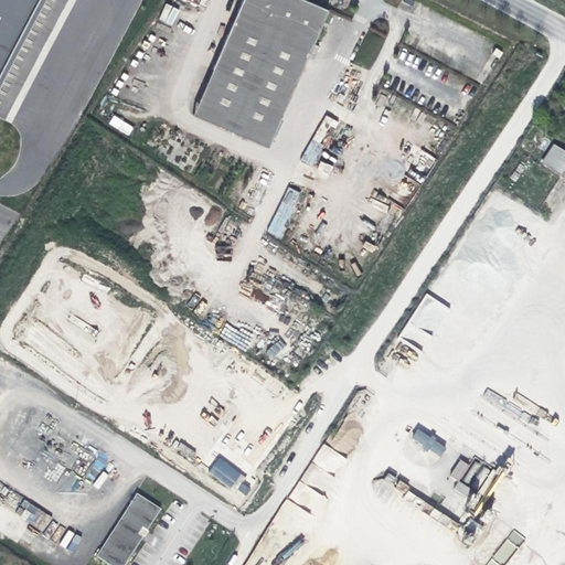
[(0,0),(0,71),(36,0),(0,0)]
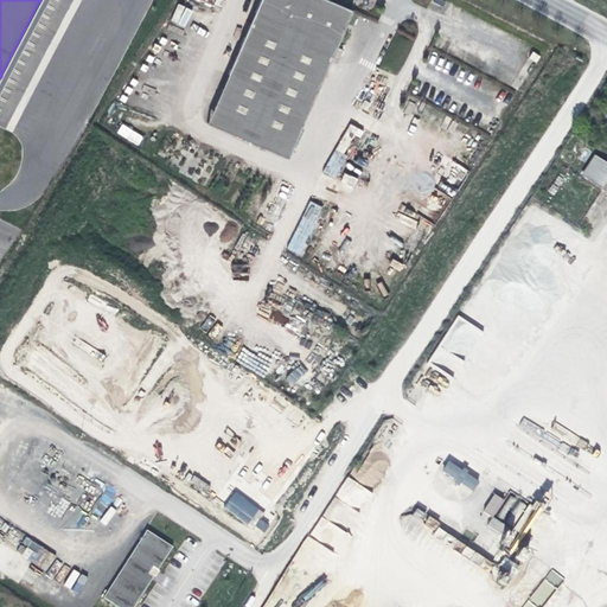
[(259,0),(242,42),(324,76),(352,10),(330,0),(259,0)]
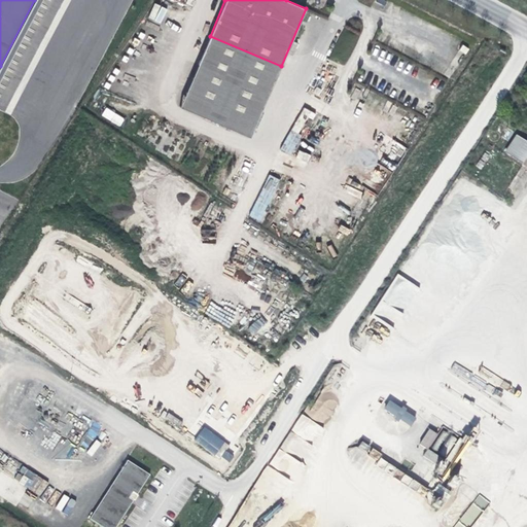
[(147,18),(160,24),(167,9),(154,3),(147,18)]
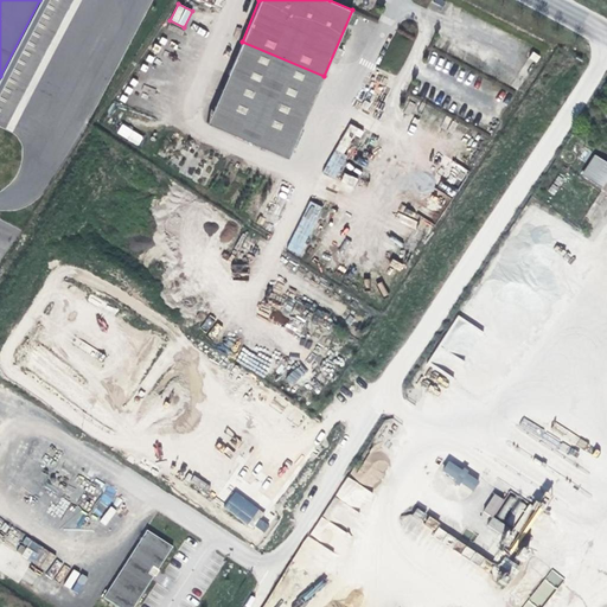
[(206,122),(288,158),(324,76),(242,42),(206,122)]
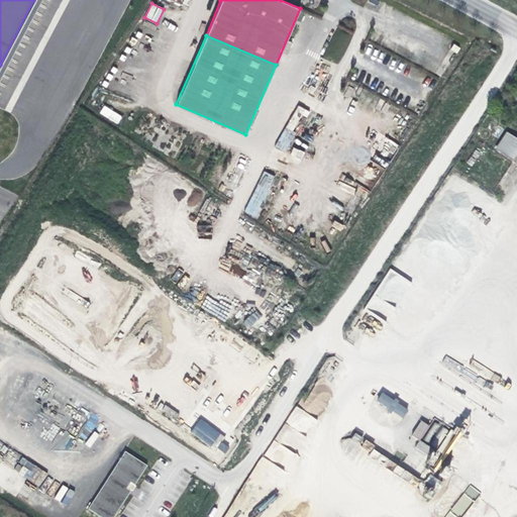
[(119,122),(122,114),(104,107),(100,115),(119,122)]
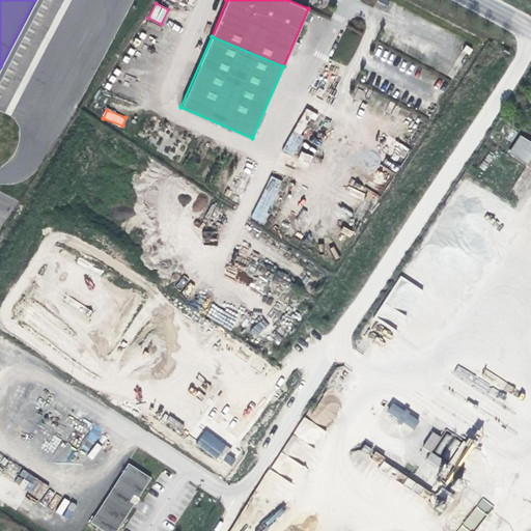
[(305,117),(314,120),(317,114),(307,110),(305,117)]
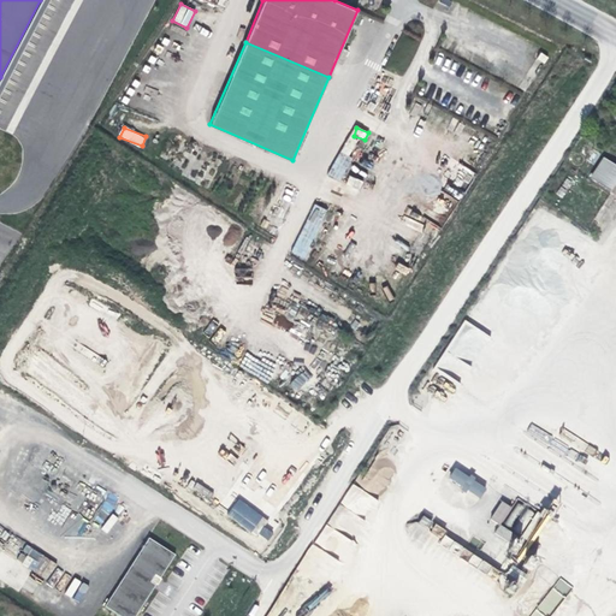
[(339,153),(330,175),(342,181),(351,159),(339,153)]
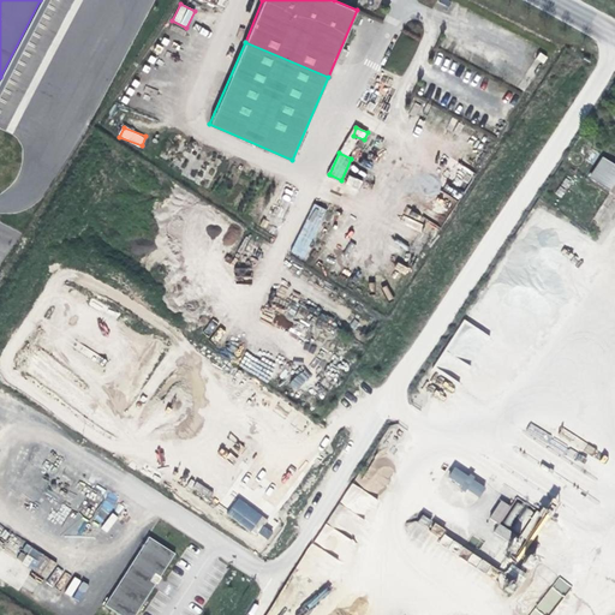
[(609,191),(614,180),(614,166),(603,159),(590,178),(609,191)]
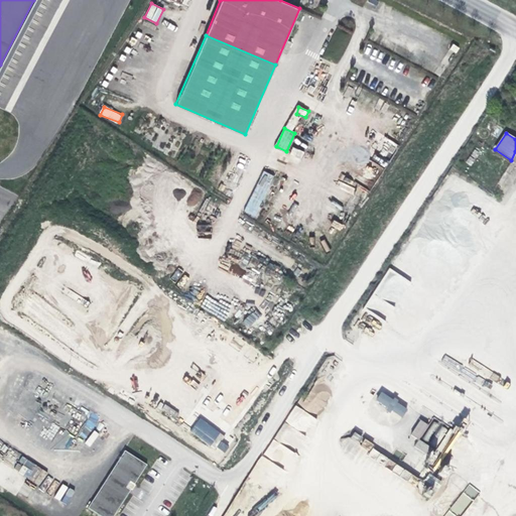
[(263,170),(243,212),(255,218),(275,176),(263,170)]
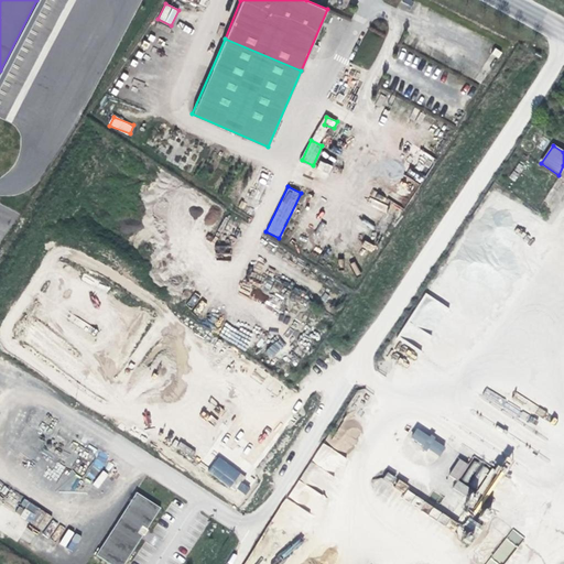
[(440,455),(446,445),(416,427),(411,437),(440,455)]
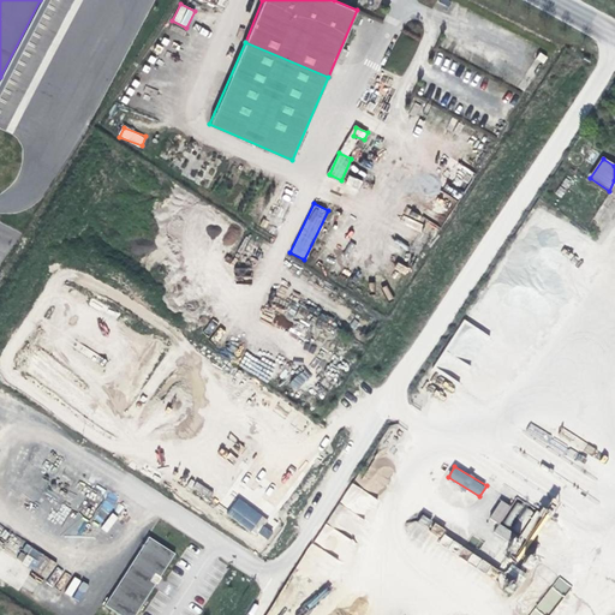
[(239,497),(226,513),(250,532),(263,515),(239,497)]
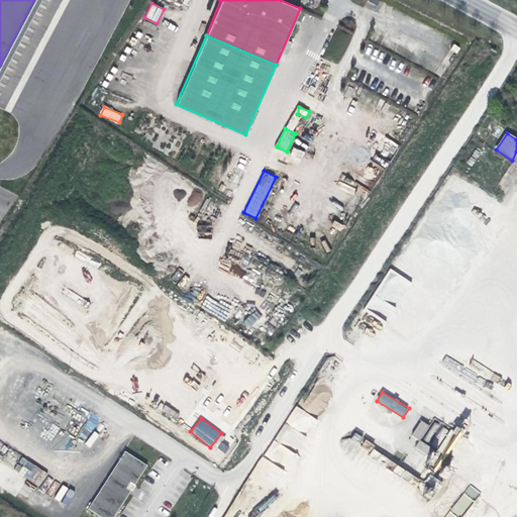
[(420,439),(428,427),(421,422),(413,434),(420,439)]
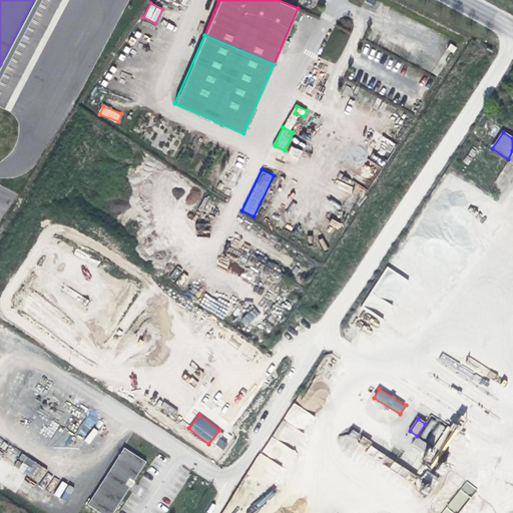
[(113,512),(144,462),(123,449),(87,505),(101,512),(113,512)]
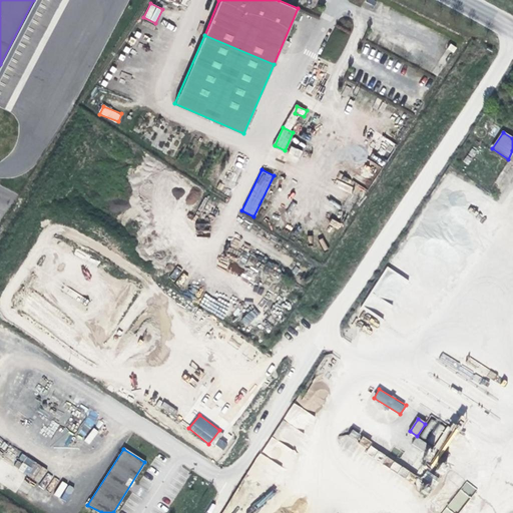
[(458,510),(474,487),(466,481),(450,505),(458,510)]
